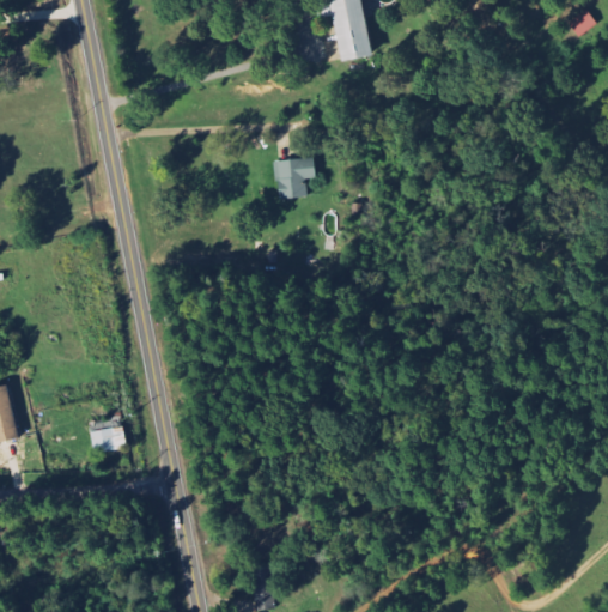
[(314,0),(316,17),(333,14),(340,60),(370,55),(360,0),(314,0)]
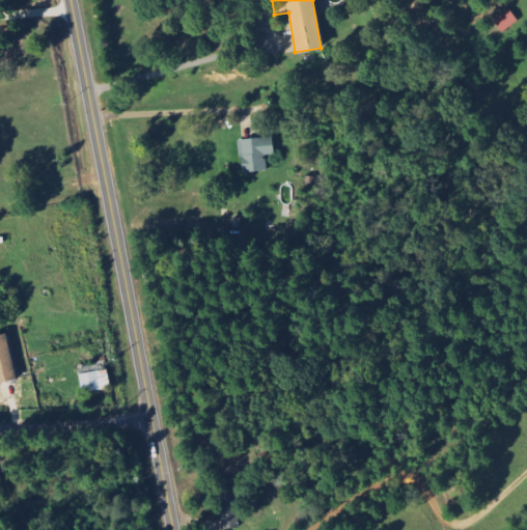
[(500,32),(517,22),(508,8),(492,18),(500,32)]
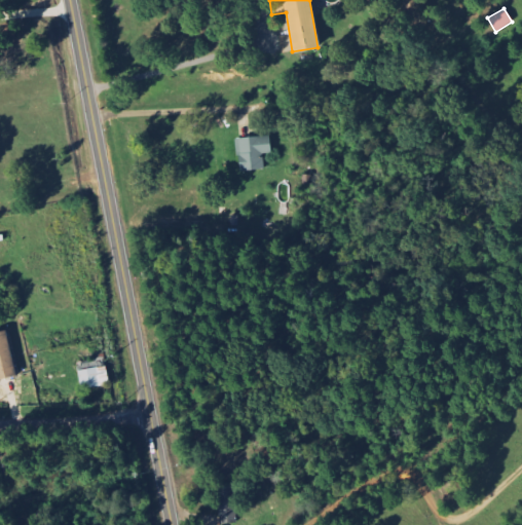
[(263,169),(261,153),(270,152),(268,135),(235,138),(237,171),(263,169)]
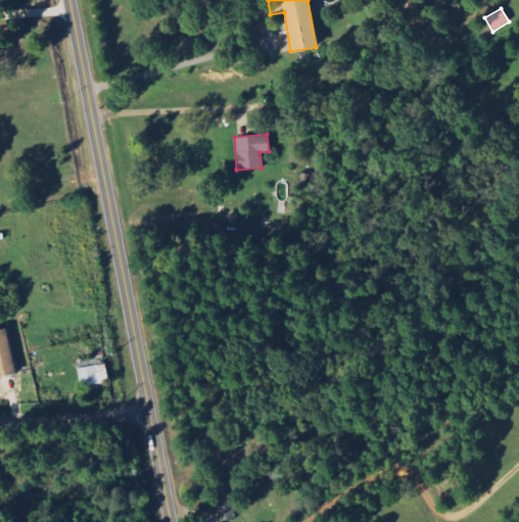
[(0,375),(14,373),(5,328),(0,329),(0,375)]
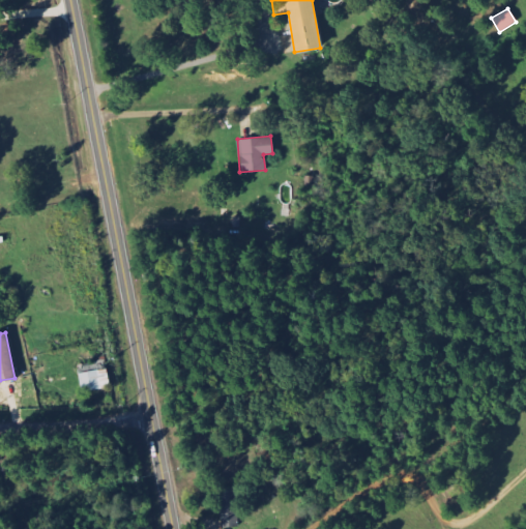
[(81,391),(109,385),(105,366),(77,373),(81,391)]
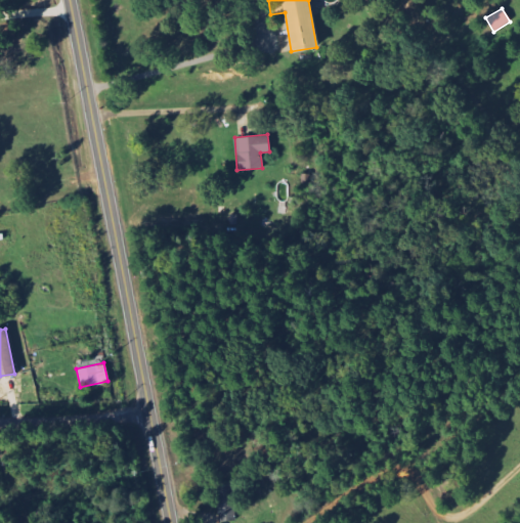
All buildings are outlined.
